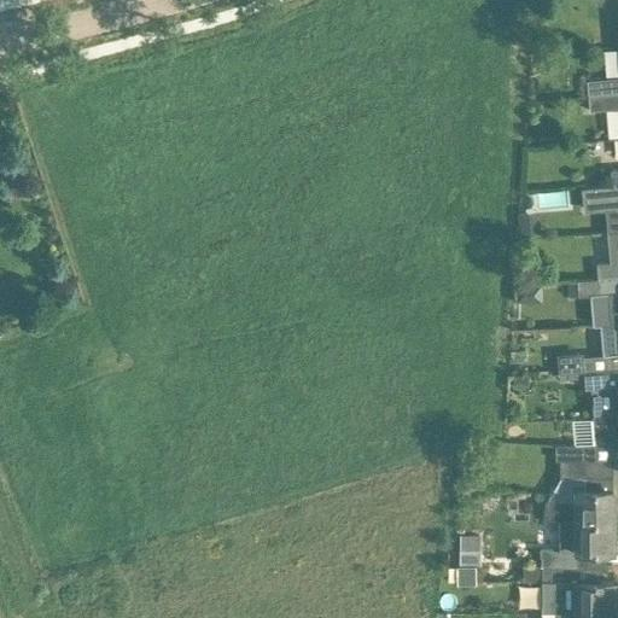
[(617,45),(617,46),(617,57),(617,76),(587,80),(588,94),(617,91),(617,45)]
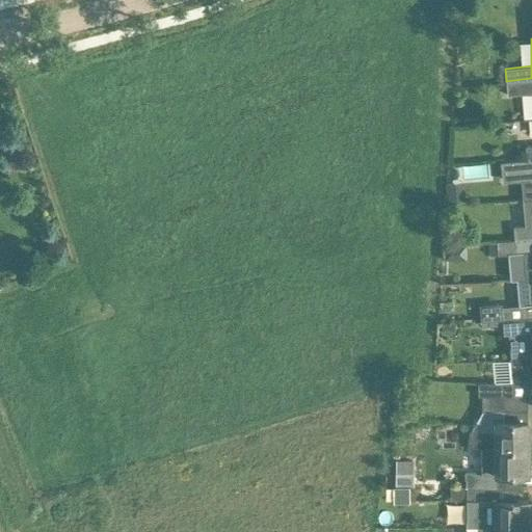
[(531,78),(506,81),(507,95),(531,91),(531,78)]
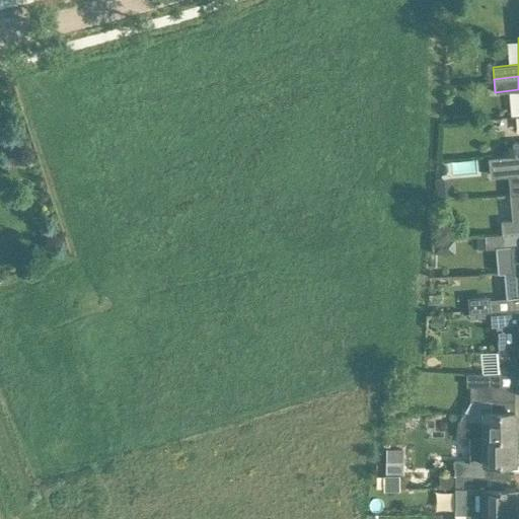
[(518,178),(518,154),(514,155),(489,157),(490,177),(516,174),(517,179),(518,178)]
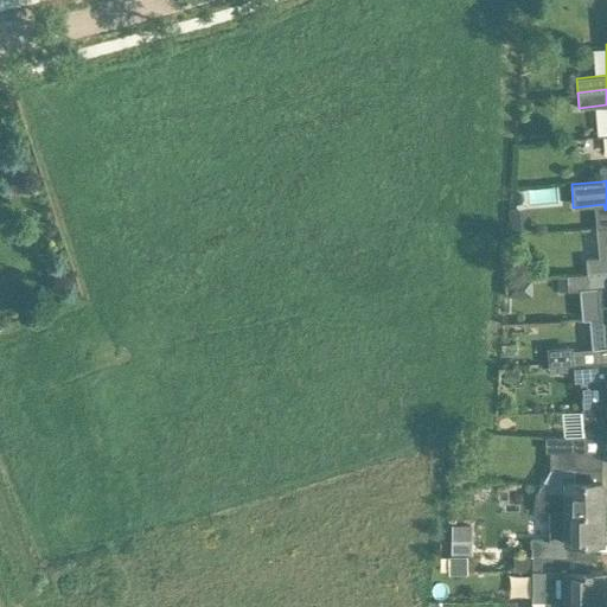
[(510,231),(525,230),(525,219),(521,215),(510,215),(509,215),(510,225),(510,231)]
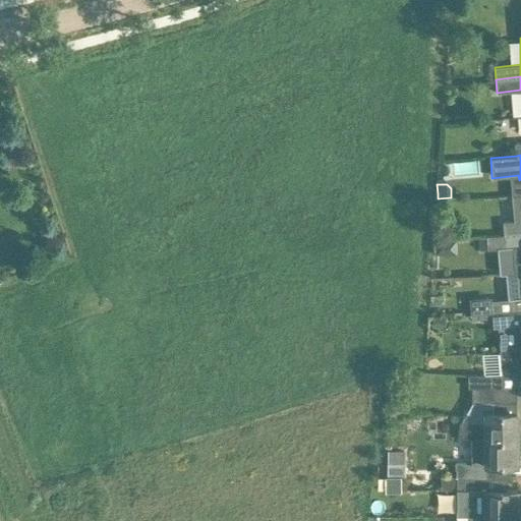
[(504,234),(520,232),(520,219),(503,221),(504,234)]
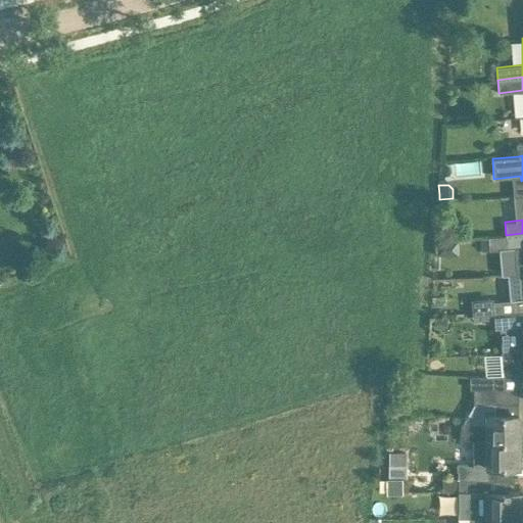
[(522,233),(506,235),(489,236),(489,237),(480,238),(481,250),(490,249),(500,248),(515,247),(517,273),(522,273),(522,272),(522,233)]
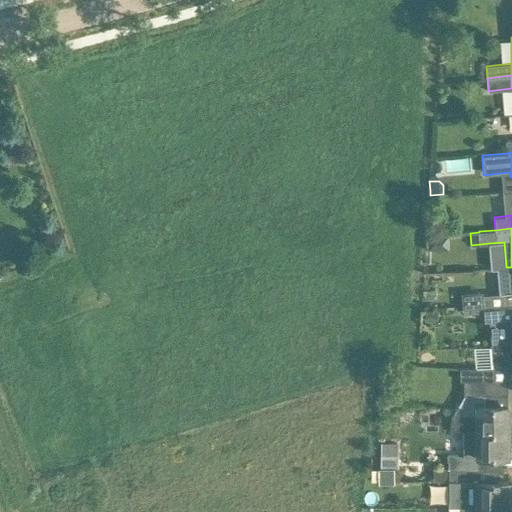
[(484,307),(507,305),(506,293),(483,295),(484,307)]
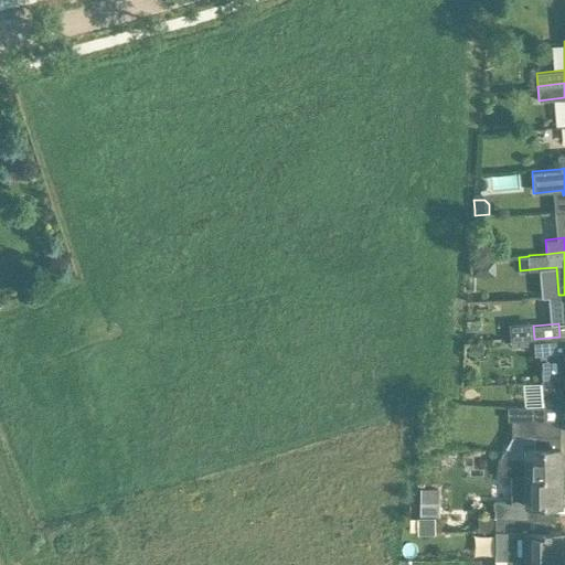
[(564,350),(564,336),(560,337),(534,339),(533,339),(535,353),(564,350)]
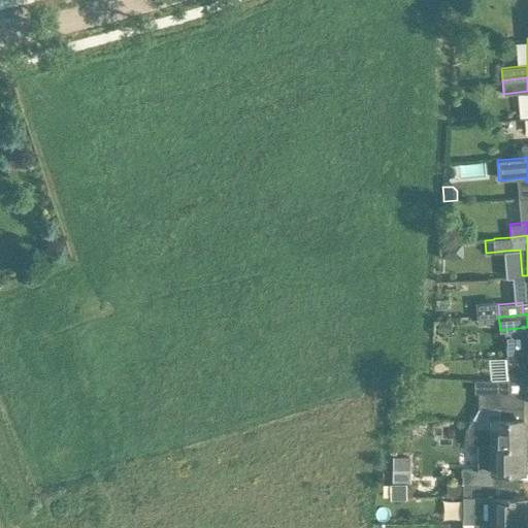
[(450,333),(452,322),(439,320),(437,331),(450,333)]
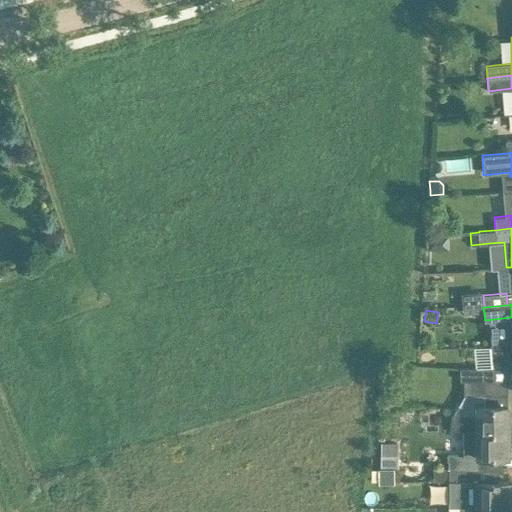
[(511,343),(490,345),(492,368),(508,368),(511,367),(511,343)]
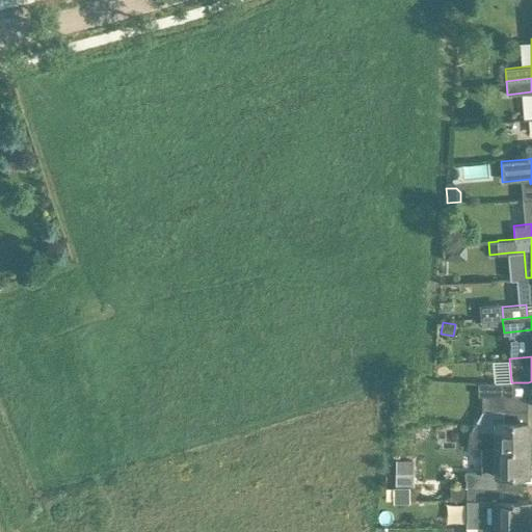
[(482,382),(478,382),(478,395),(482,395),(528,395),(528,382),(511,382),(482,382)]
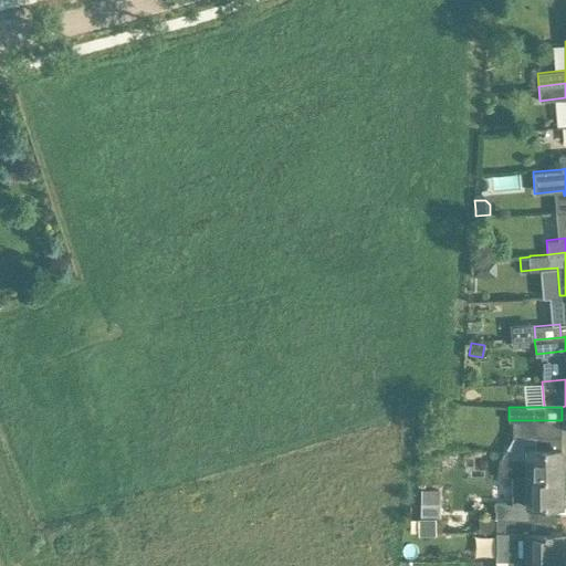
[(512,475),(559,475),(559,460),(562,460),(562,420),(513,420),(513,437),(536,437),(536,448),(527,448),(527,458),(500,458),(498,475),(512,475)]
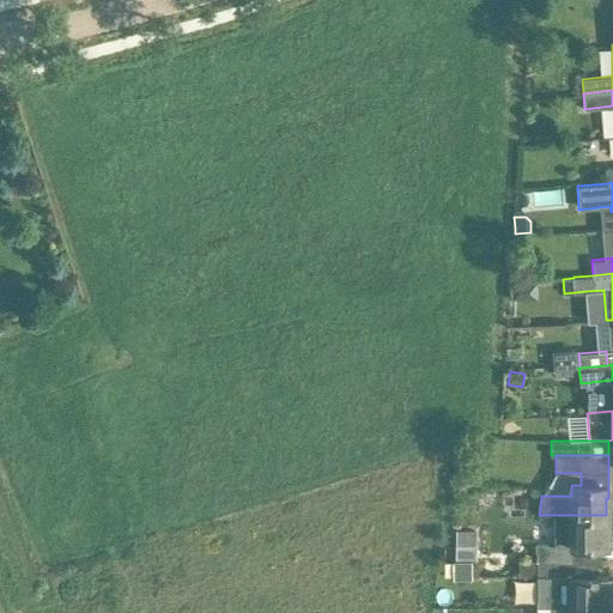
[(606,515),(554,515),(554,546),(548,546),(548,544),(535,544),(535,551),(538,552),(538,559),(566,559),(566,560),(595,560),(595,545),(608,545),(608,532),(606,532),(606,515)]
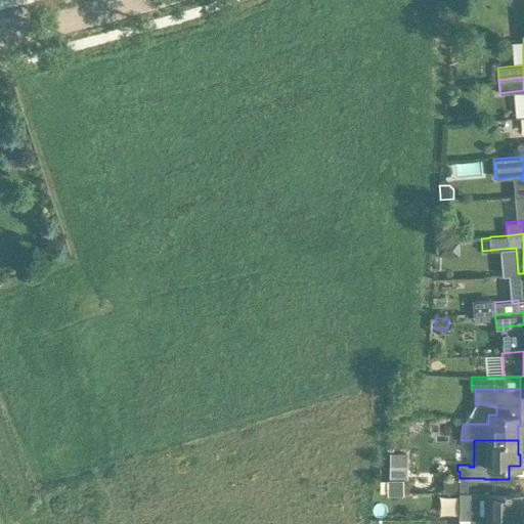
[(407,478),(407,453),(390,453),(390,457),(390,478),(404,478),(407,478)]
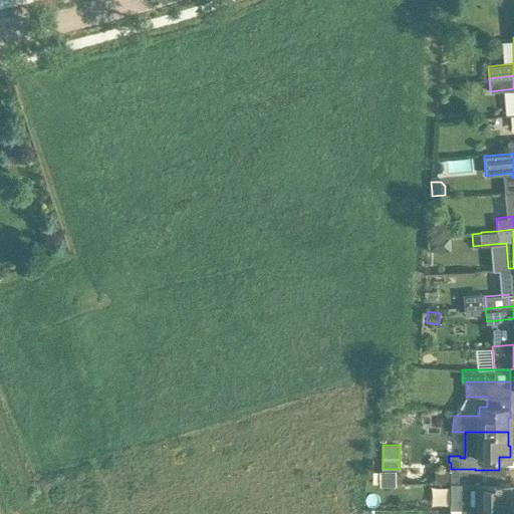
[(475,469),(451,469),(435,469),(435,483),(475,483),(475,470),(475,469)]
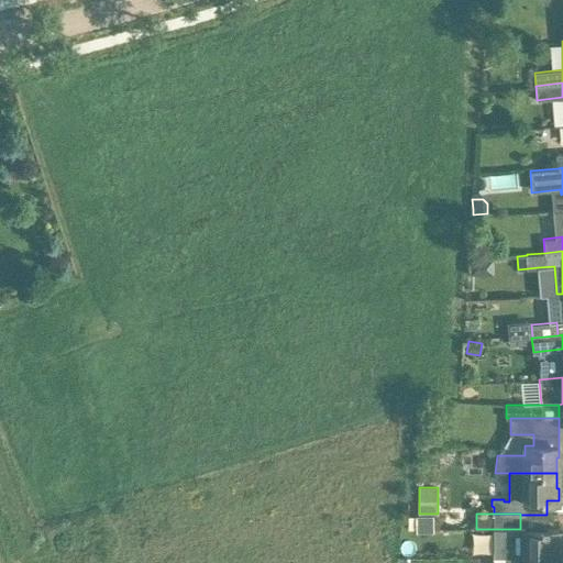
[(559,529),(537,529),(523,529),(523,533),(510,533),(510,556),(556,556),(556,541),(559,541),(559,529)]
